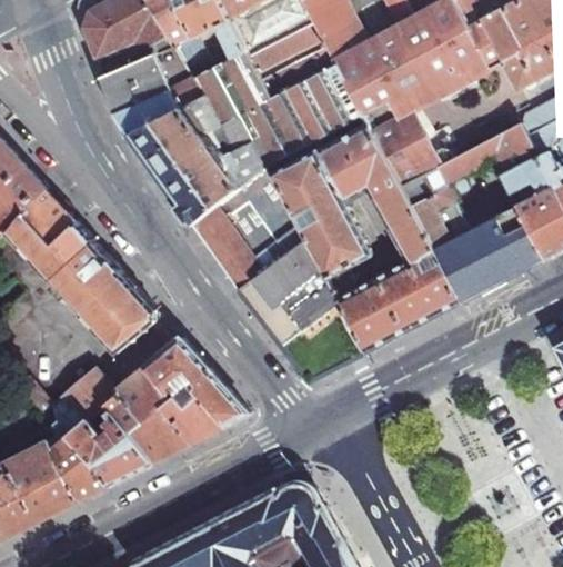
[(110,0),(90,11),(87,18),(83,26),(94,57),(119,46),(127,63),(173,43),(150,0),(110,0)]
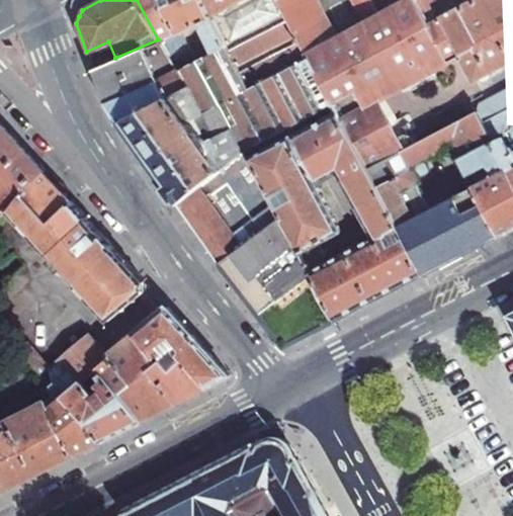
[(137,0),(158,39),(174,71),(193,61),(179,32),(162,0),(137,0)]
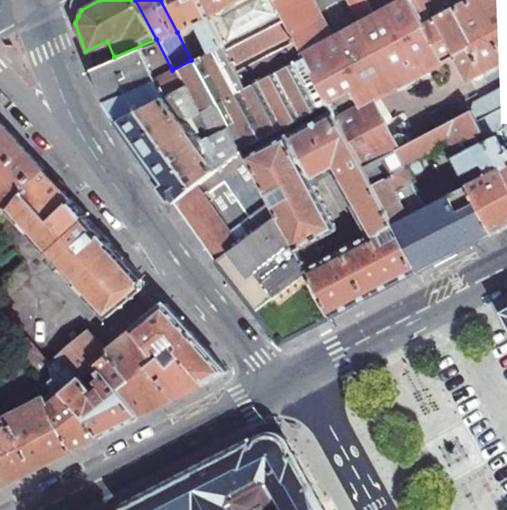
[(160,0),(177,32),(197,22),(204,35),(192,41),(199,56),(221,44),(208,15),(200,0),(160,0)]
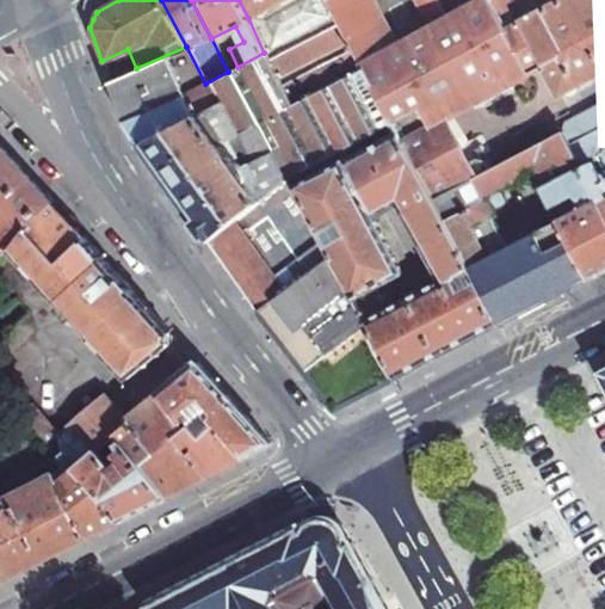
[(252,202),(286,178),(391,120),(397,130),(442,220),(481,200),(470,178),(560,131),(528,73),(541,67),(517,24),(505,30),(497,14),(522,0),(470,0),(425,25),(393,43),(357,63),(258,117),(244,90),(215,104),(191,117),(252,202)]
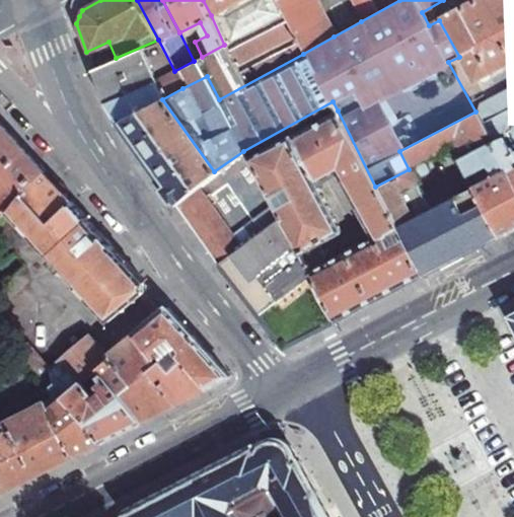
[(194,61),(174,71),(182,88),(207,76),(219,99),(303,54),(275,0),(240,0),(211,15),(224,45),(202,57),(194,61)]
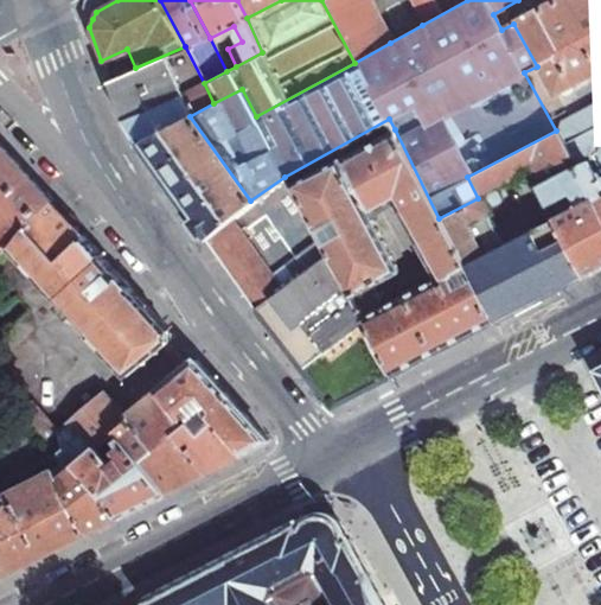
[(237,0),(247,18),(281,0),(237,0)]
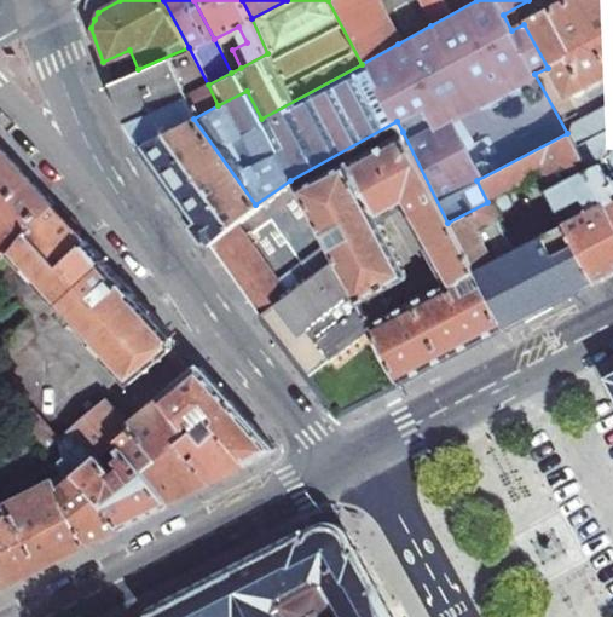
[(328,0),(362,64),(398,44),(374,0),(328,0)]
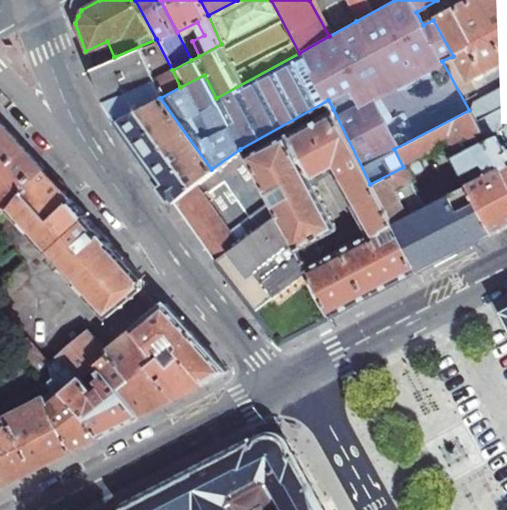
[(344,0),(356,21),(394,0),(344,0)]
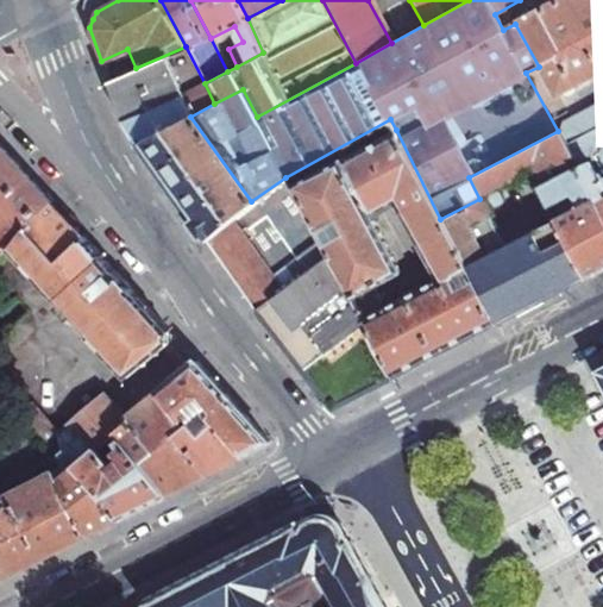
[(559,0),(553,4),(515,24),(539,67),(556,95),(602,68),(602,0),(559,0)]
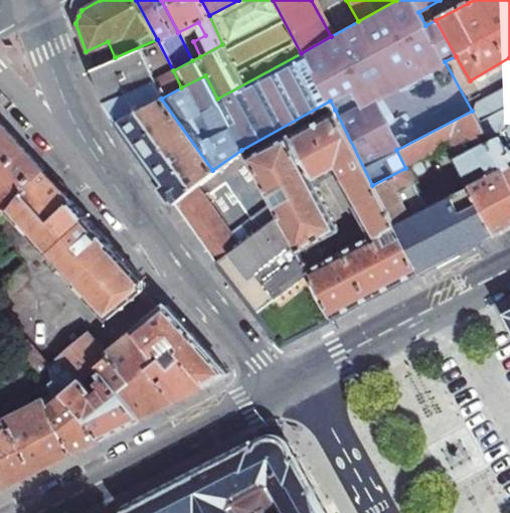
[(157,39),(115,57),(92,67),(95,76),(103,97),(107,108),(109,112),(115,121),(161,99),(181,88),(173,70),(157,39)]
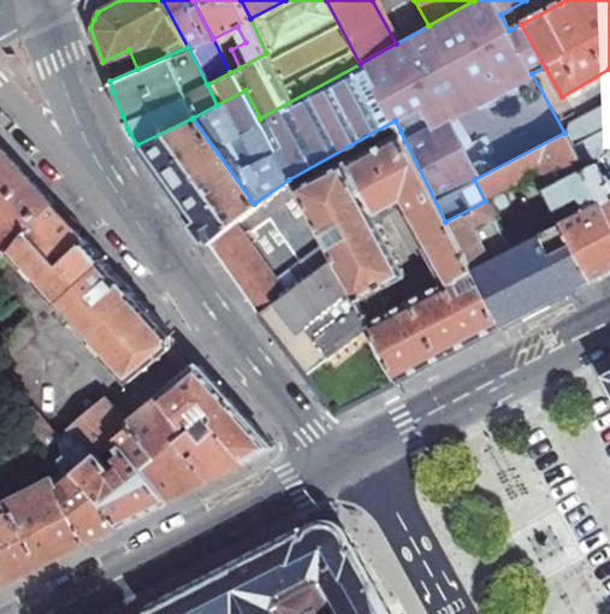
[(609,101),(568,125),(564,133),(572,147),(609,127),(609,101)]
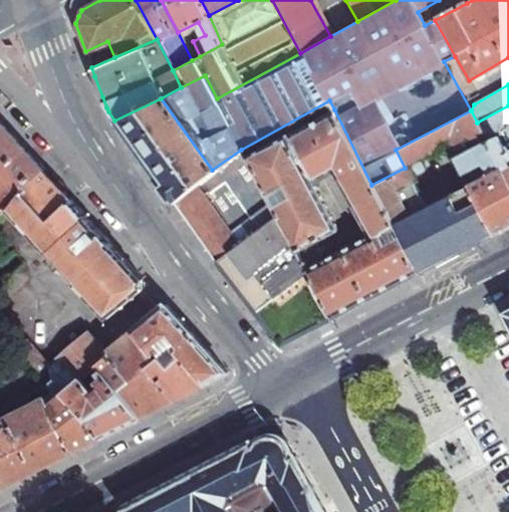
[(161,98),(114,120),(144,161),(167,192),(172,199),(212,170),(161,98)]
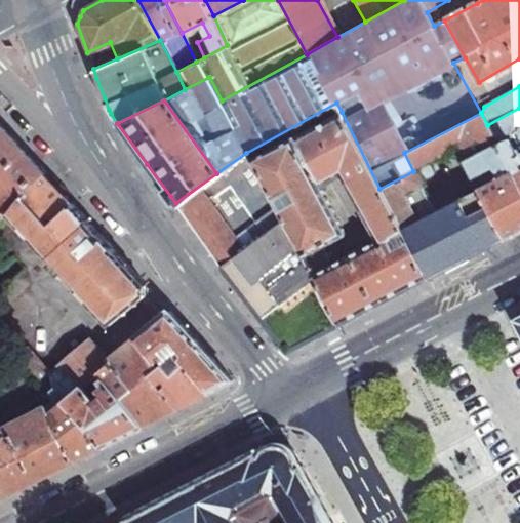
[(497,146),(519,189),(519,108),(487,125),(497,146)]
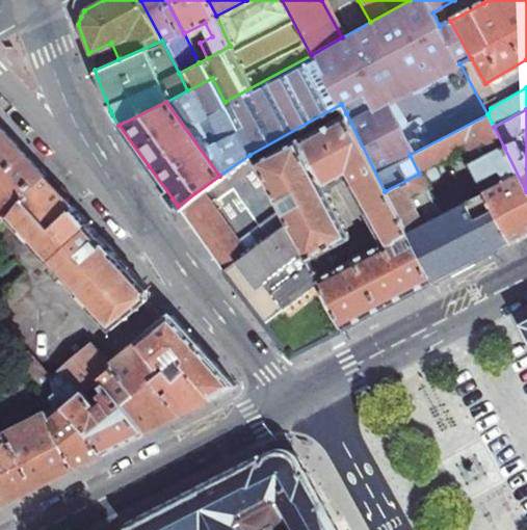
[(341,328),(393,301),(431,283),(385,191),(346,113),(255,163),(287,226),(341,328)]
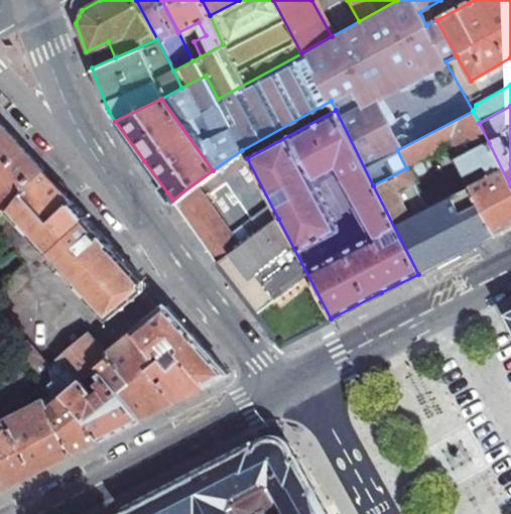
[(373,185),(418,274),(449,258),(486,239),(493,235),(468,185),(429,207),(416,181),(413,175),(425,169),(419,158),(446,144),(455,161),(489,143),(479,123),(473,111),(397,150),(406,168),(373,185)]
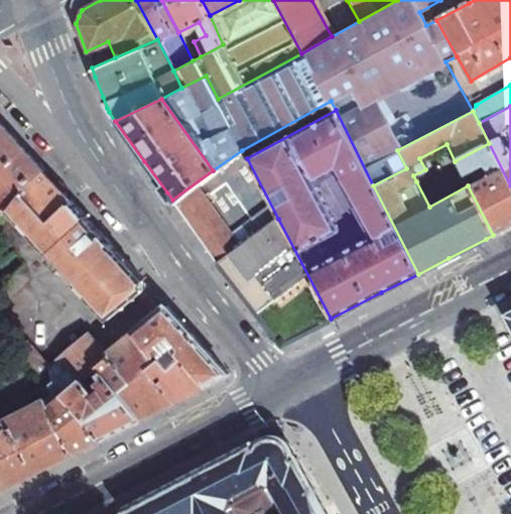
[(0,211),(6,204),(16,191),(39,169),(0,126),(0,211)]
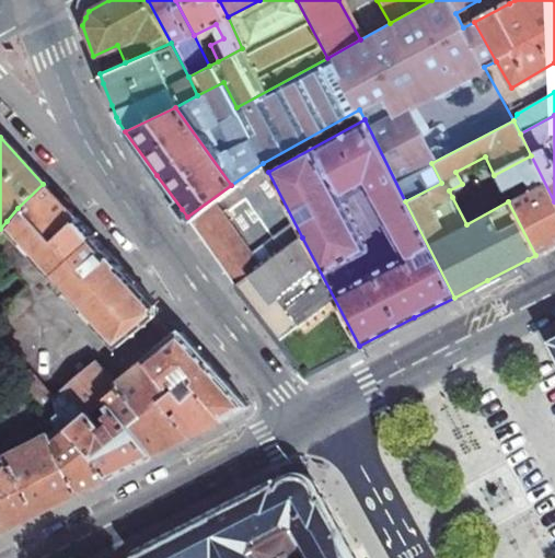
[(554,245),(554,244),(554,201),(531,155),(494,175),(508,201),(535,255),(554,245)]
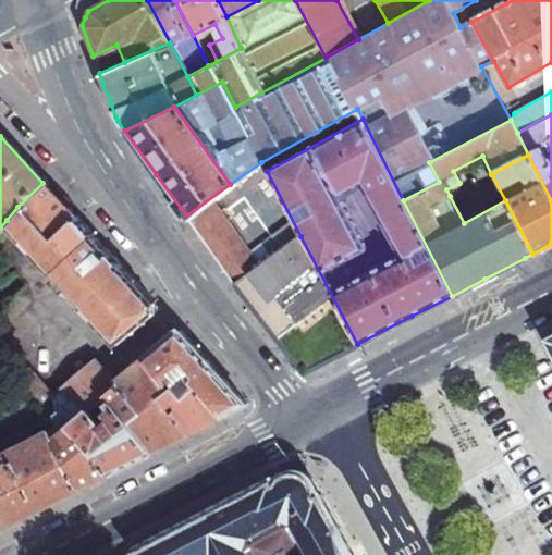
[(230,184),(186,216),(193,224),(233,279),(301,236),(267,171),(261,162),(230,184)]
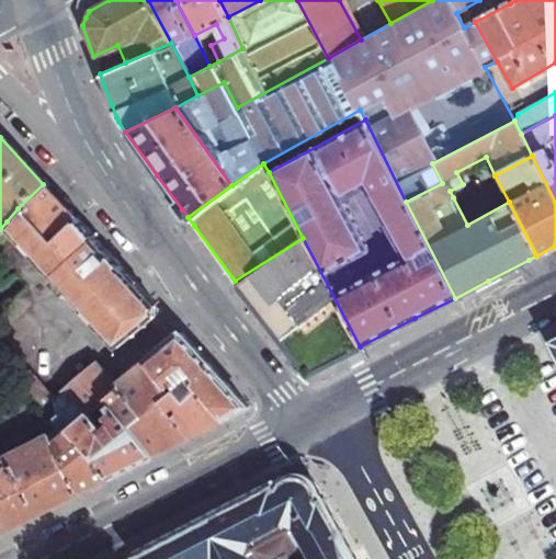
[(43,184),(18,208),(47,240),(72,216),(67,210),(55,197),(43,184)]
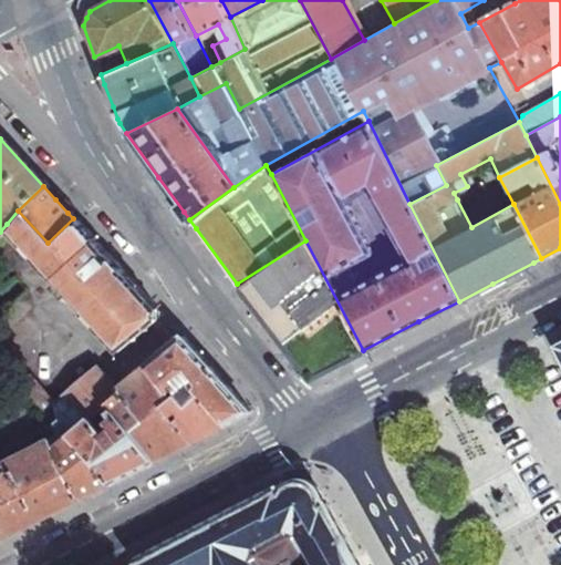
[(7,224),(116,341),(142,318),(154,307),(142,295),(110,258),(84,232),(73,218),(48,243),(18,211),(7,224)]
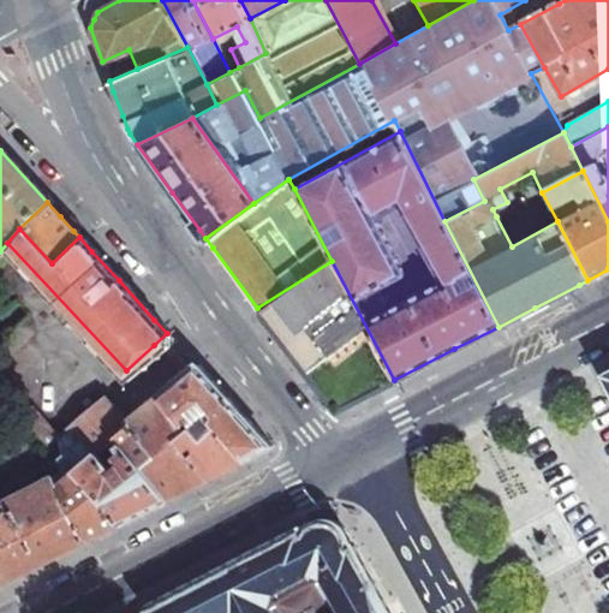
[(332,261),(257,308),(267,321),(330,404),(341,408),(394,380),(332,261)]
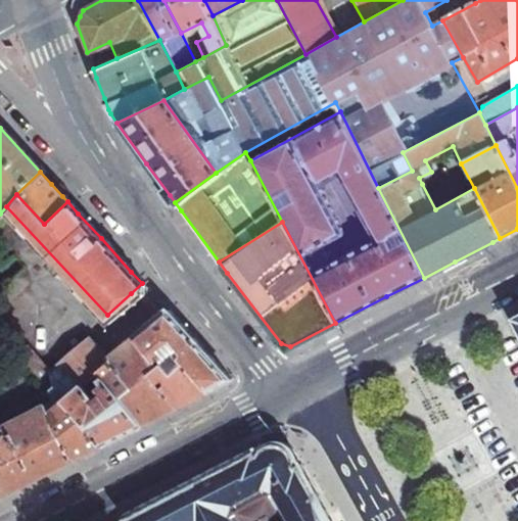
[(153,318),(132,336),(158,367),(177,348),(206,389),(216,384),(226,379),(227,377),(227,376),(174,317),(165,308),(153,318)]
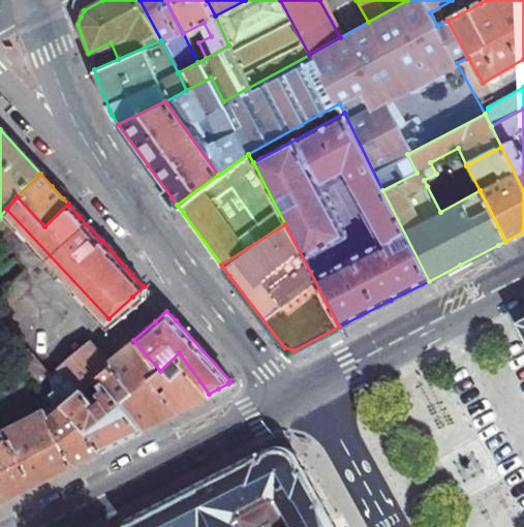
[(523,315),(517,319),(510,322),(523,349),(523,315)]
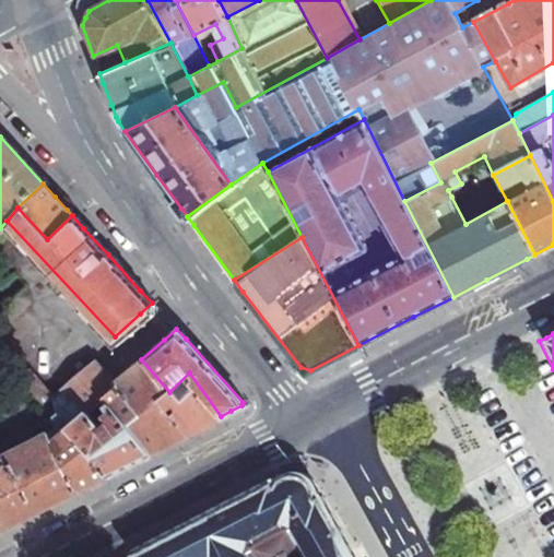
[(141,359),(113,383),(103,392),(146,454),(153,451),(161,447),(187,434),(161,401),(169,392),(141,359)]
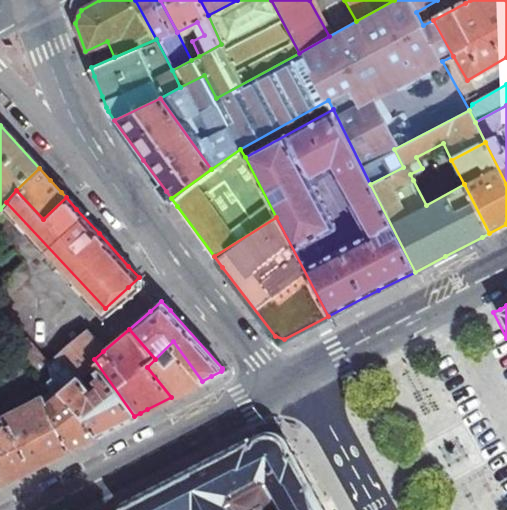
[(44,394),(40,396),(45,401),(61,387),(74,376),(89,363),(94,359),(103,351),(84,330),(53,358),(62,368),(41,386),(44,394)]
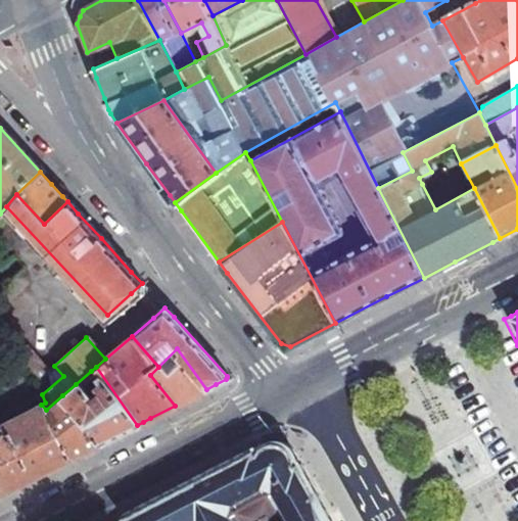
[(150,375),(175,406),(199,393),(206,389),(177,348),(158,367),(150,375)]
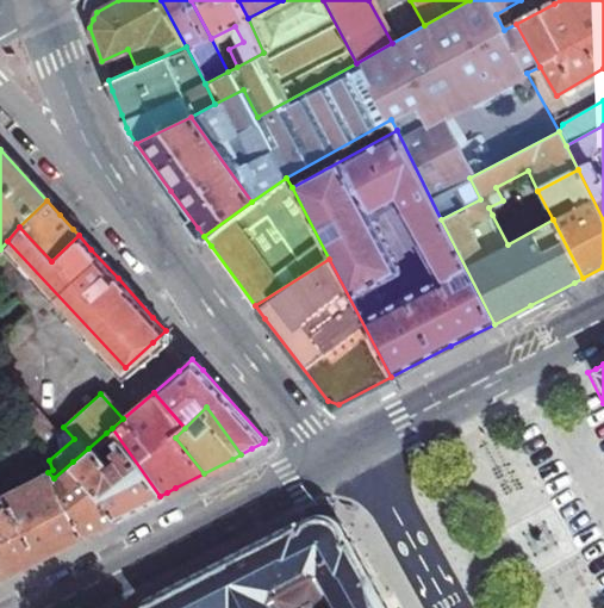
[(88,448),(73,461),(113,520),(126,514),(138,507),(160,496),(112,428),(106,433),(116,444),(107,451),(112,459),(103,466),(88,448)]
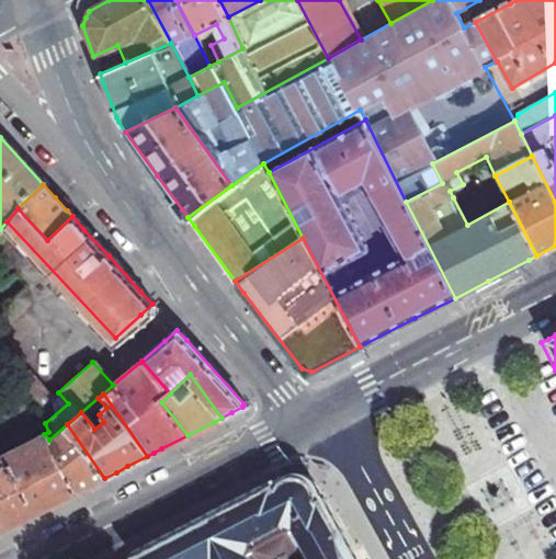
[(67,424),(49,440),(63,472),(76,493),(82,490),(104,478),(67,424)]
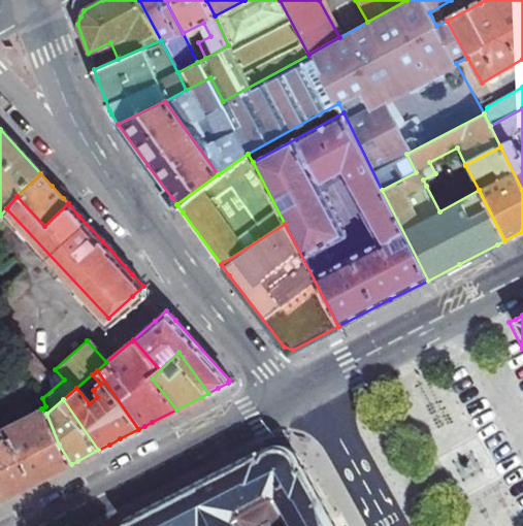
[(0,500),(71,464),(59,445),(46,414),(41,408),(0,429),(0,500)]
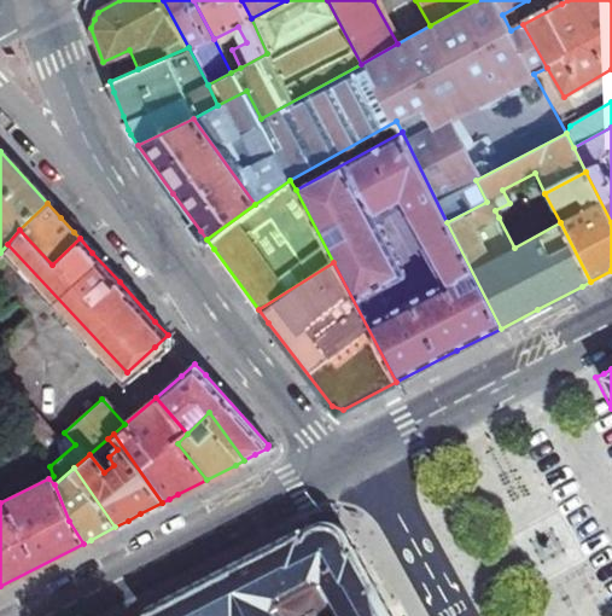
[(143,610),(144,611),(147,615),(389,615),(357,557),(350,545),(347,547),(343,544),(338,539),(333,535),(326,532),(319,530),(310,532),(302,534),(299,529),(157,603),(143,610)]
